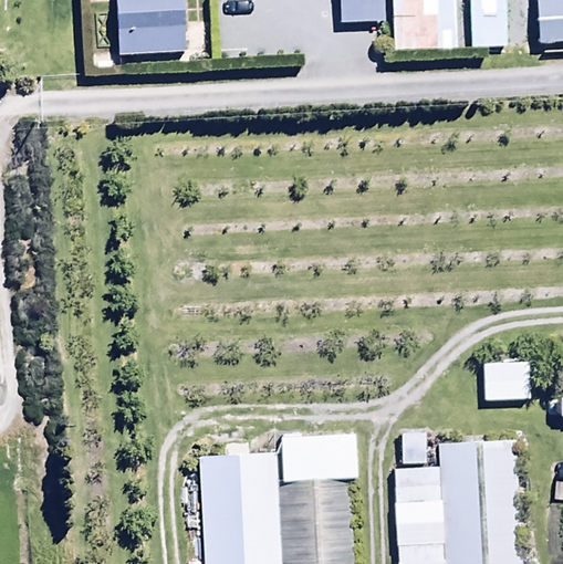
[(118,0),(120,64),(186,64),(184,0),(118,0)]
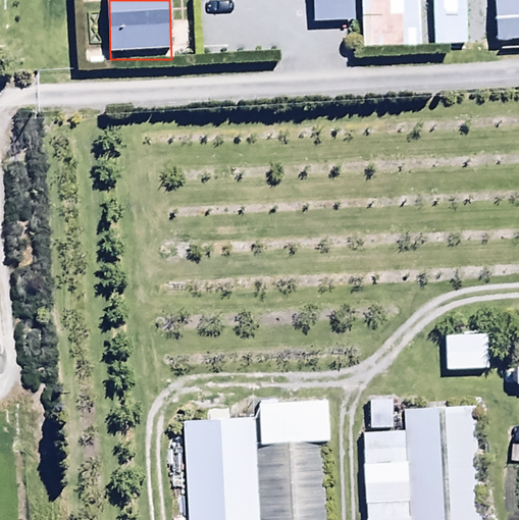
[(362,0),(365,52),(489,48),(487,0),(362,0)]
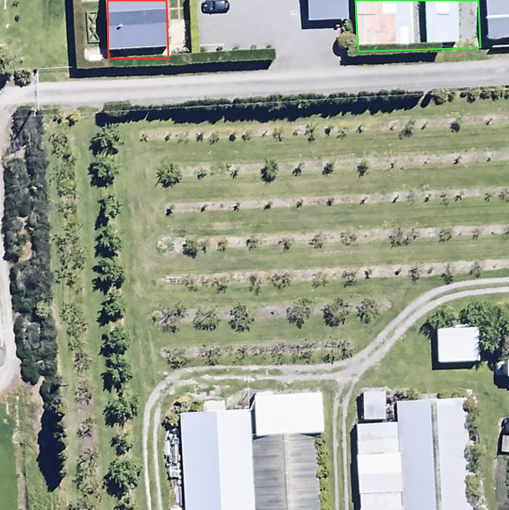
[(484,0),(488,54),(508,53),(508,0),(484,0)]
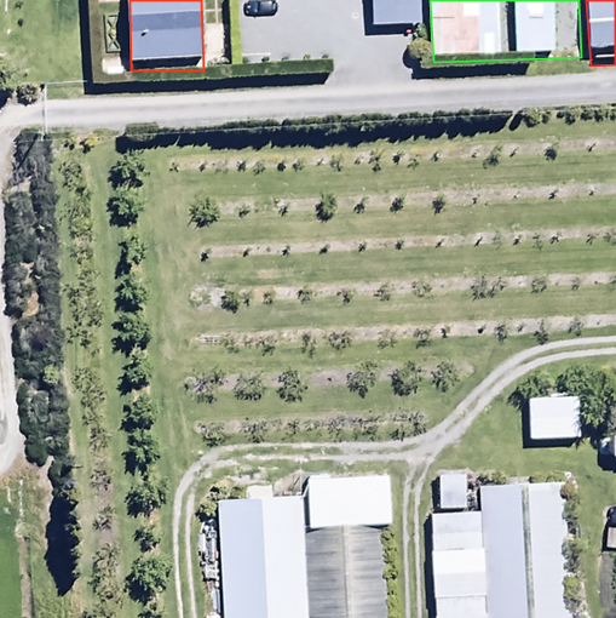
[(524,412),(524,436),(576,436),(577,412),(524,412)]
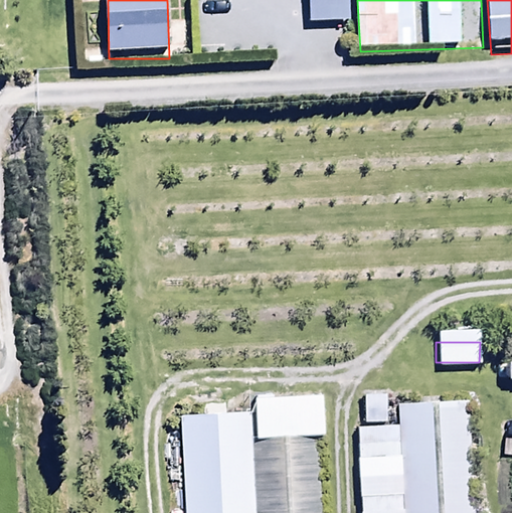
[(251,410),(182,414),(185,512),(320,512),(316,434),(319,434),(316,391),(250,395),(251,410)]
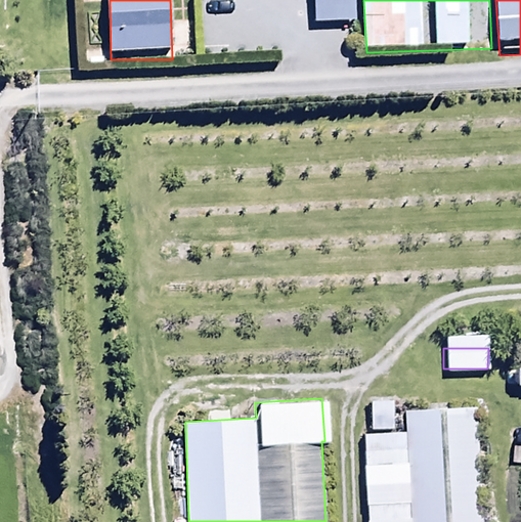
[(392,399),(368,399),(368,428),(392,428),(392,399)]
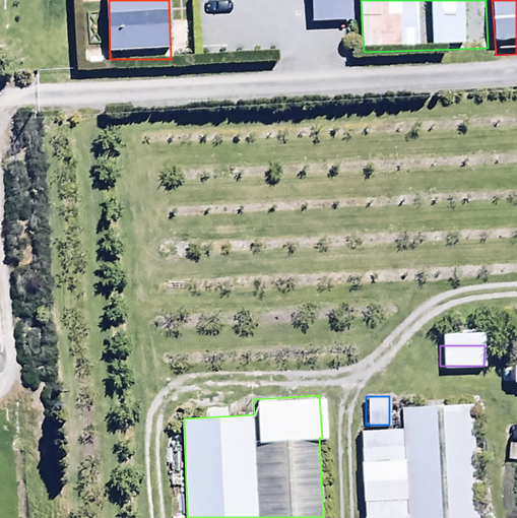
[(478,517),(473,403),(401,406),(402,430),(406,517),(478,517)]
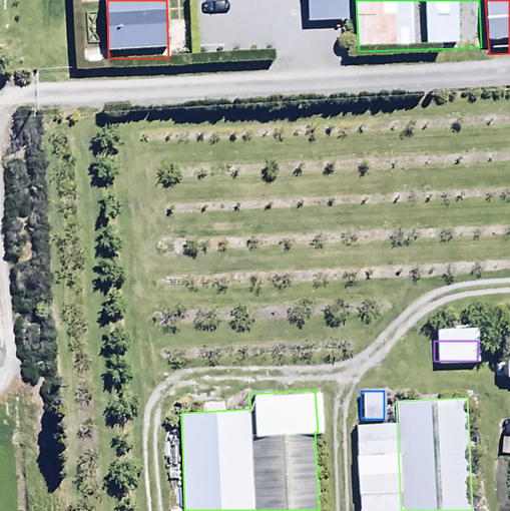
[(401,510),(397,424),(354,426),(357,510),(401,510)]
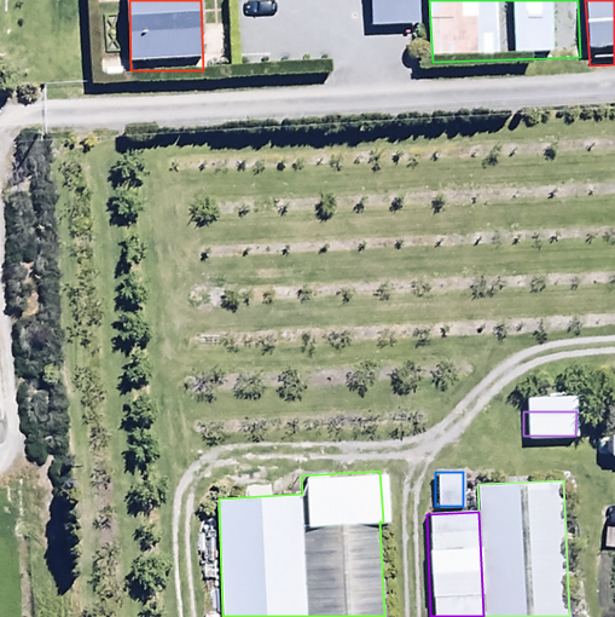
All buildings are outlined.
